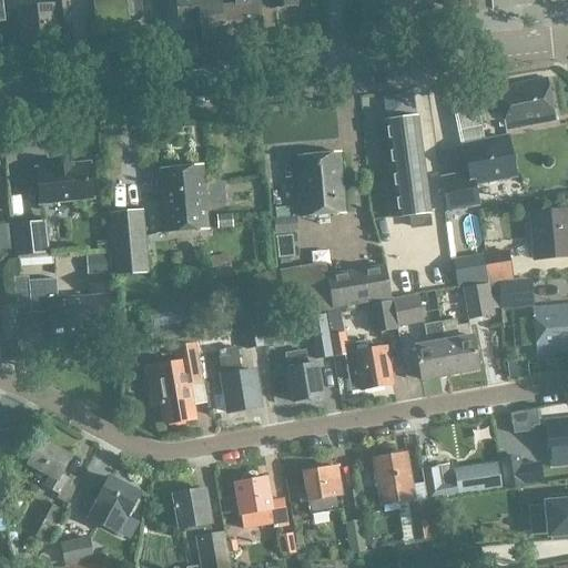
[(67,0),(51,0),(52,4),(17,9),(21,49),(58,44),(56,23),(70,22),(67,0)]
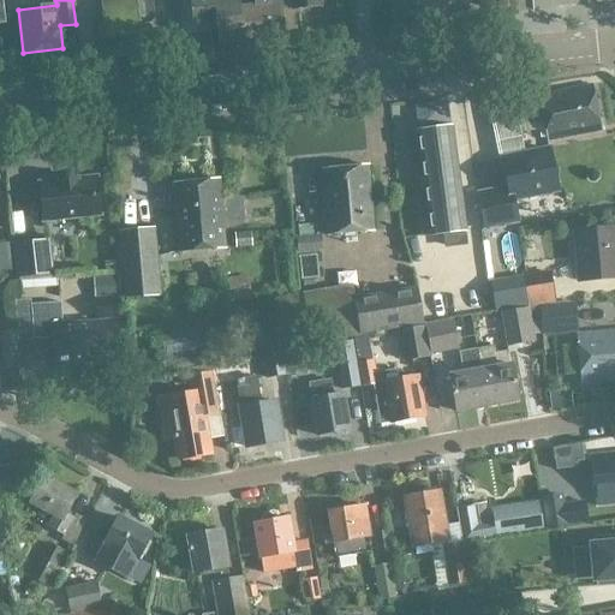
[(151,6),(139,7),(138,0),(95,0),(99,25),(95,25),(96,45),(154,40),(151,6)]
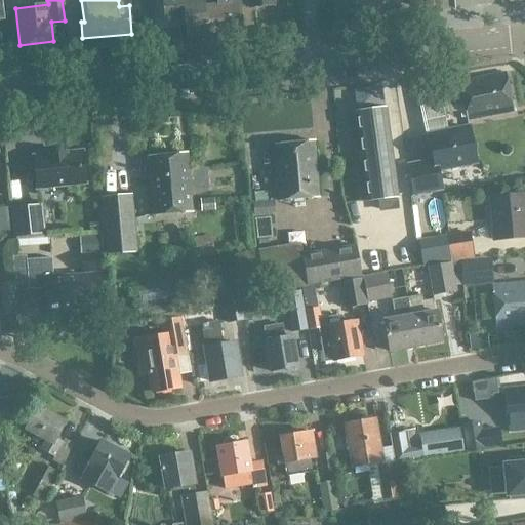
[(162,0),(164,23),(185,21),(187,37),(208,35),(205,7),(203,7),(202,0),(162,0)]
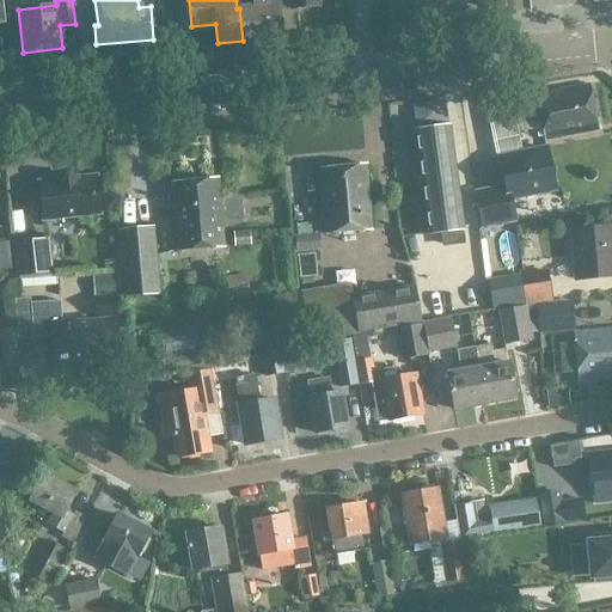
[(239,8),(243,41),(281,37),(279,12),(276,0),(236,0),(237,8),(239,8)]
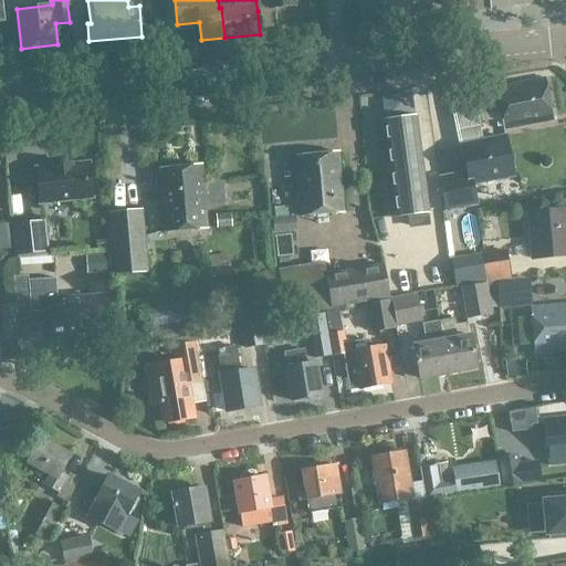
[(255,0),(258,11),(295,7),(293,0),(255,0)]
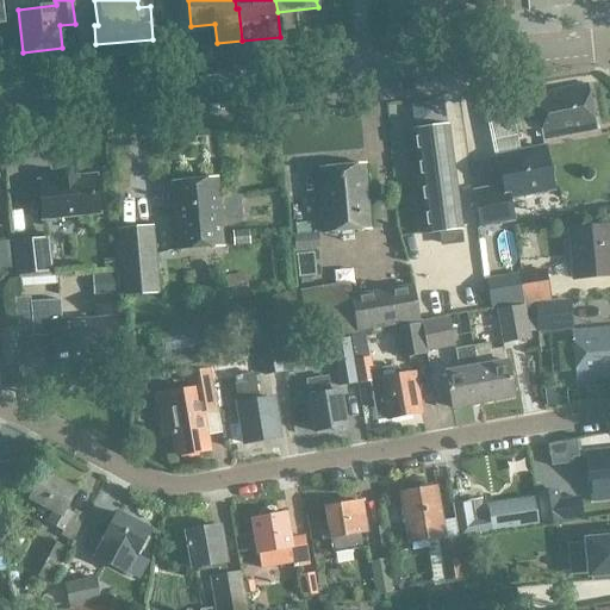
[(489,124),(537,114),(542,141),(596,131),(586,82),(533,93),(534,97),(485,106),(489,124)]
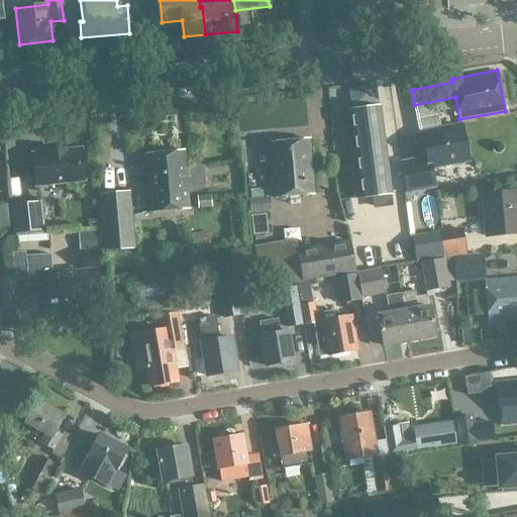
[(362,199),(391,195),(380,107),(349,111),(362,199)]
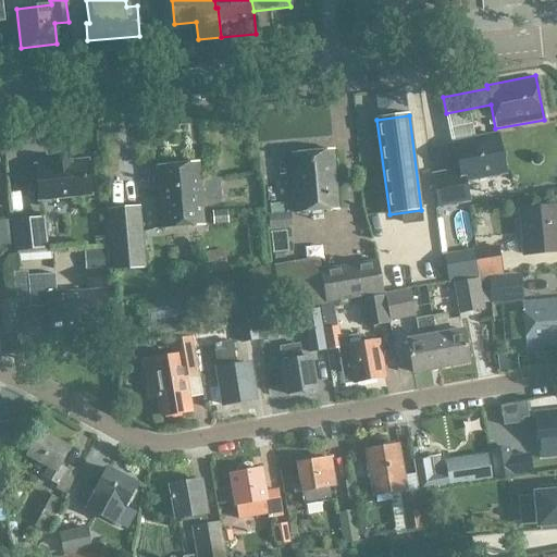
[(498,158),(500,158),(496,135),(457,143),(462,171),(432,177),(438,207),(469,200),(465,178),(502,171),(498,158)]
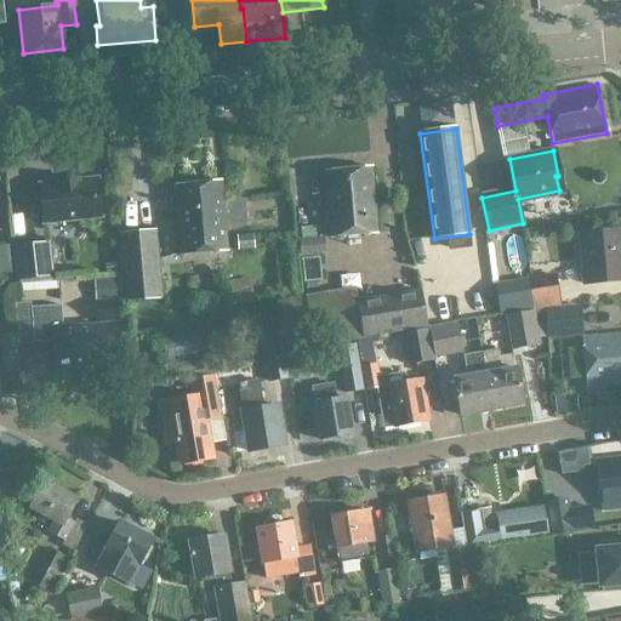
[(370,167),(324,171),(330,235),(376,232),(370,167)]
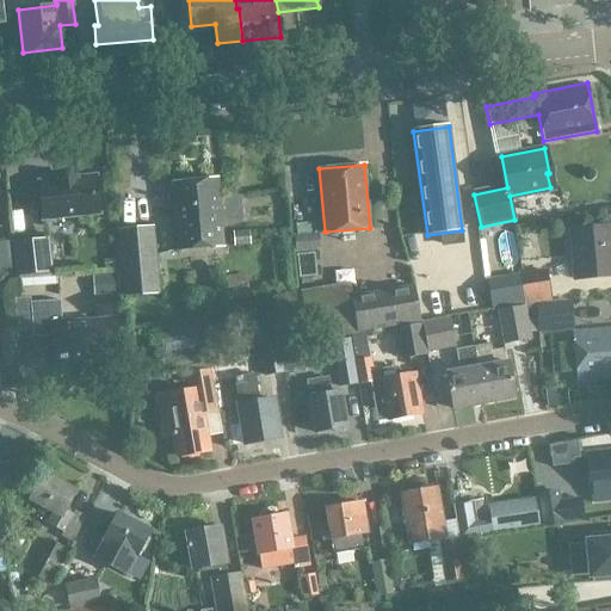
[(468,193),(491,190),(487,170),(464,173),(468,193)]
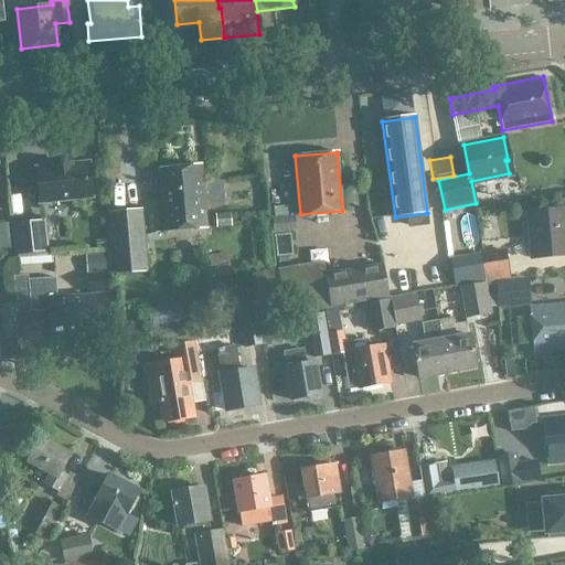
[(35,169),(40,204),(92,199),(88,163),(35,169)]
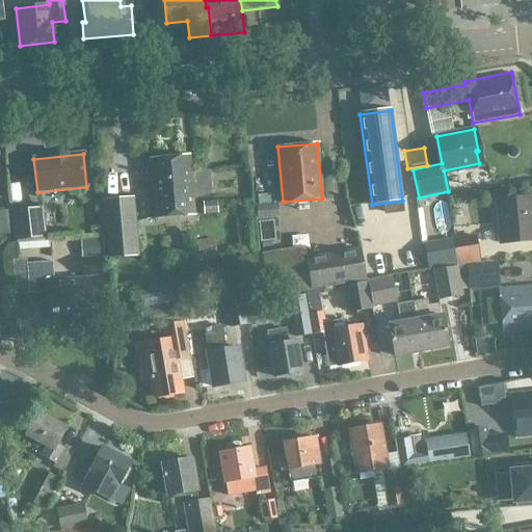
[(189,155),(150,158),(155,216),(194,213),(189,155)]
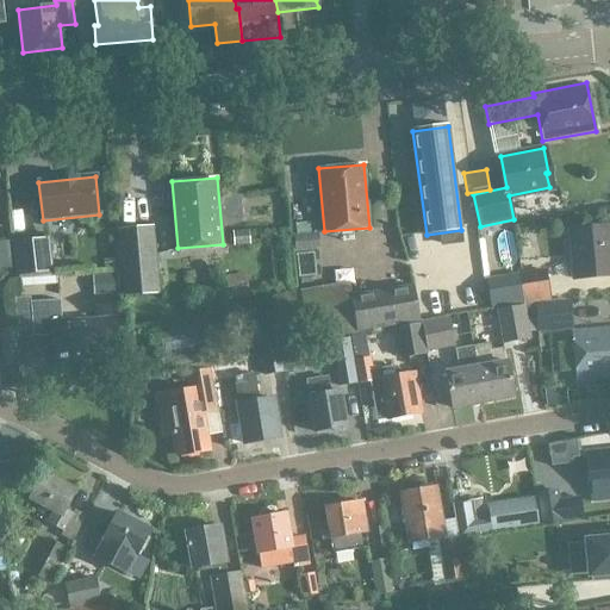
[(148,217),(114,221),(120,286),(155,282),(148,217)]
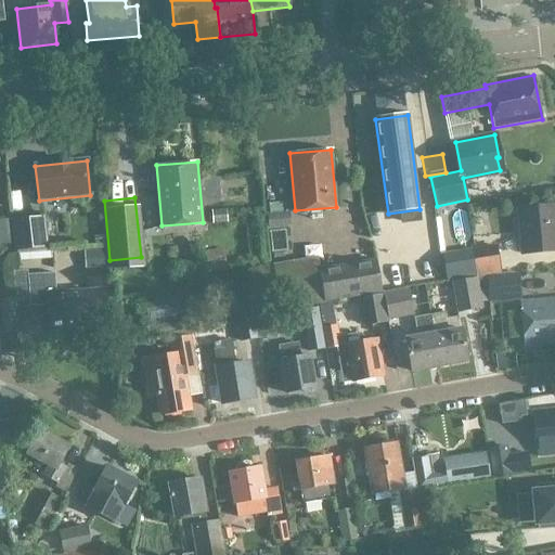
[(554,208),(554,204),(518,207),(523,253),(554,249),(554,208)]
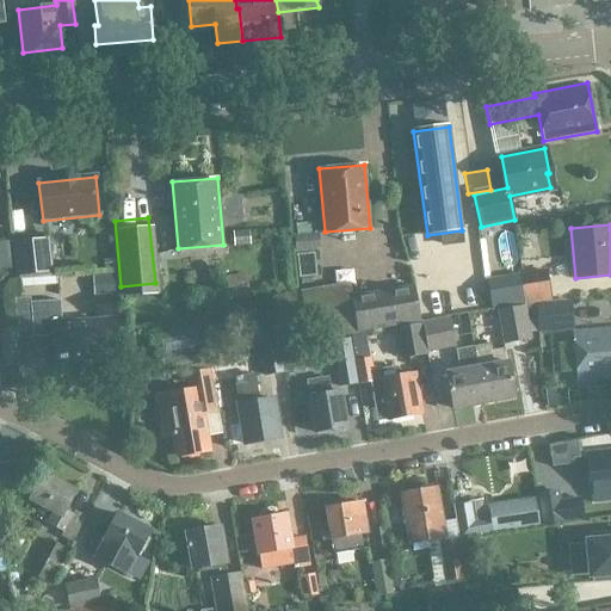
[(233,232),(234,246),(250,245),(250,230),(233,232)]
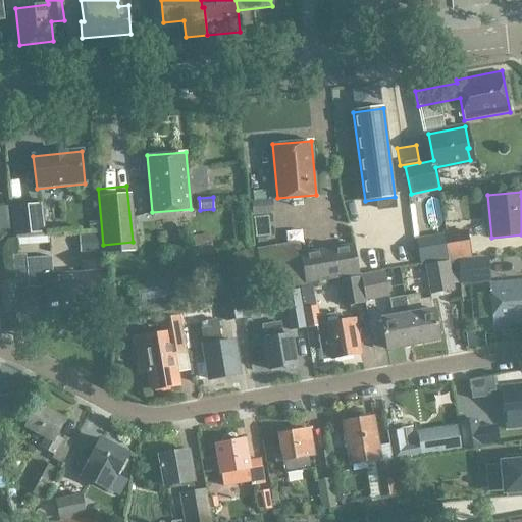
[(323,215),(323,206),(265,207),(265,197),(246,197),(246,206),(262,205),(262,222),(307,221),(307,215),(323,215)]
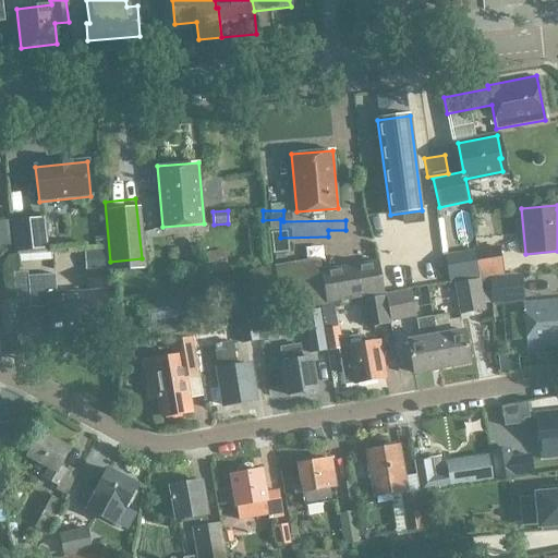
[(46,249),(43,219),(12,222),(15,252),(46,249)]
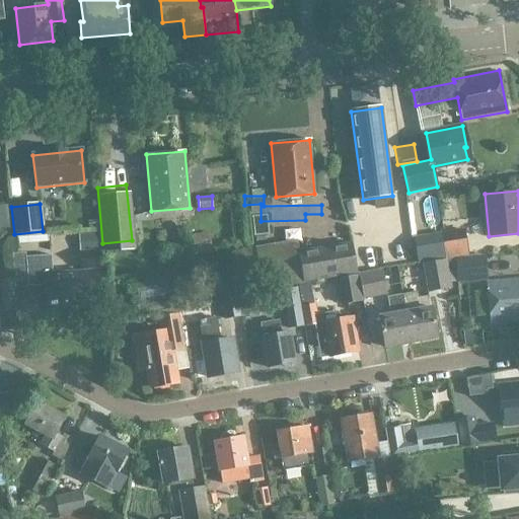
[(443,233),(444,257),(466,254),(463,230),(443,233)]
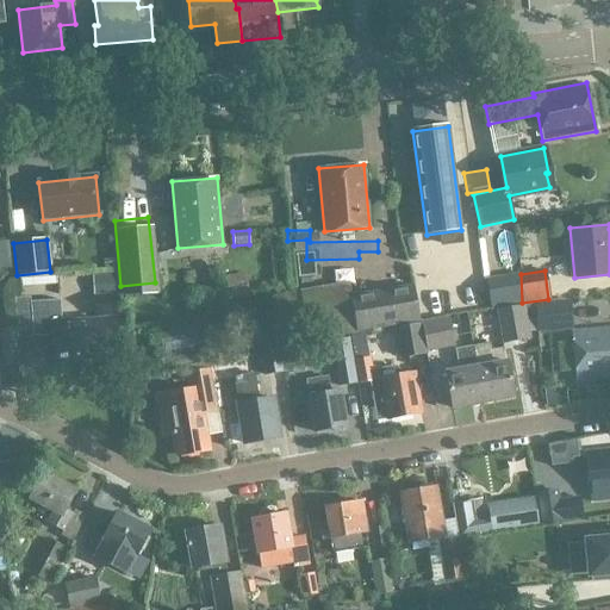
[(247,297),(244,274),(222,277),(224,300),(247,297)]
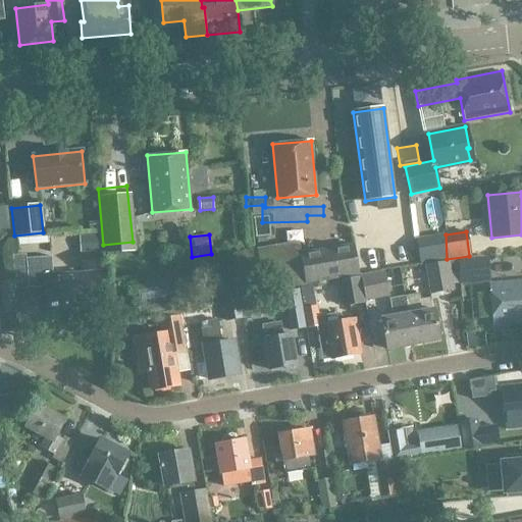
[(447,259),(446,235),(416,239),(420,263),(447,259)]
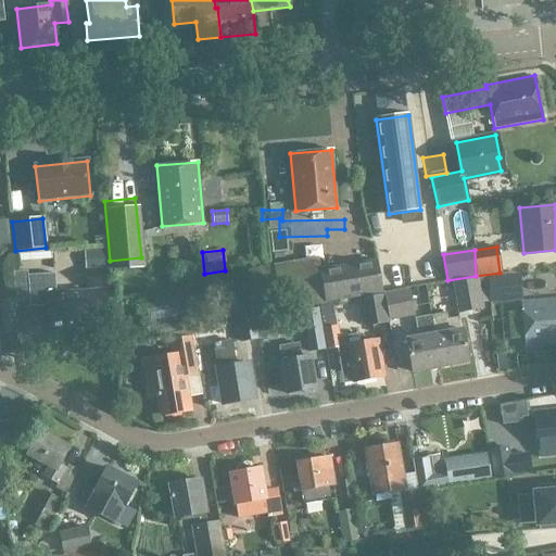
[(291,306),(317,303),(332,300),(382,292),(377,262),(320,272),(318,258),(273,267),(280,308),(291,306)]
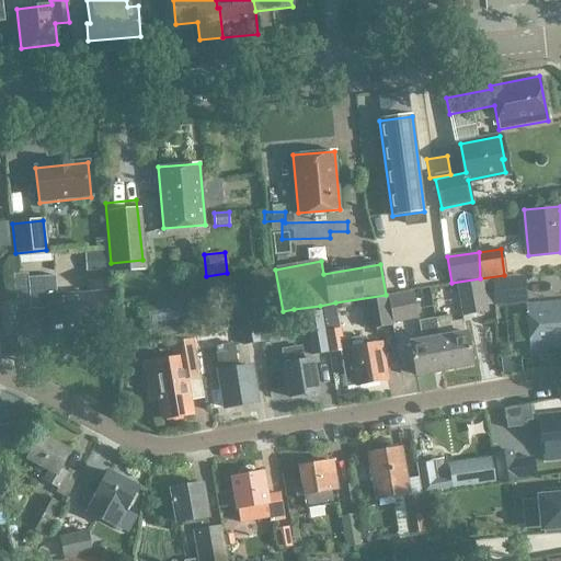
[(110,271),(109,271),(87,273),(88,292),(112,290),(110,271)]
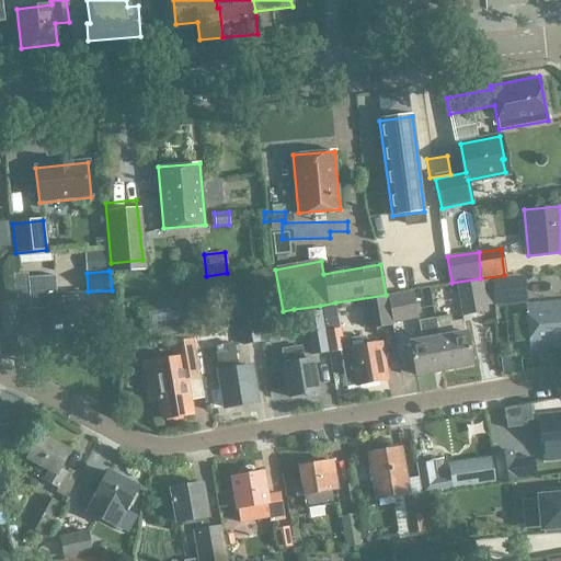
[(489,306),(526,304),(525,276),(507,277),(456,285),(462,316),(489,311),(489,306)]
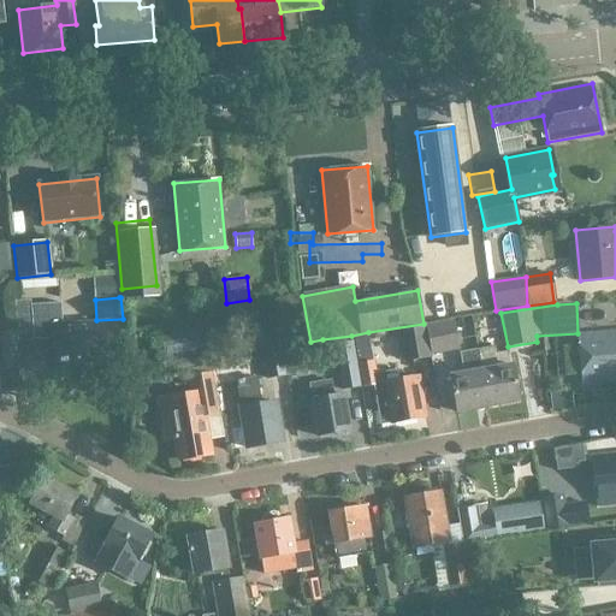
[(30,306),(33,341),(53,339),(54,365),(106,360),(102,321),(61,325),(60,304),(30,306)]
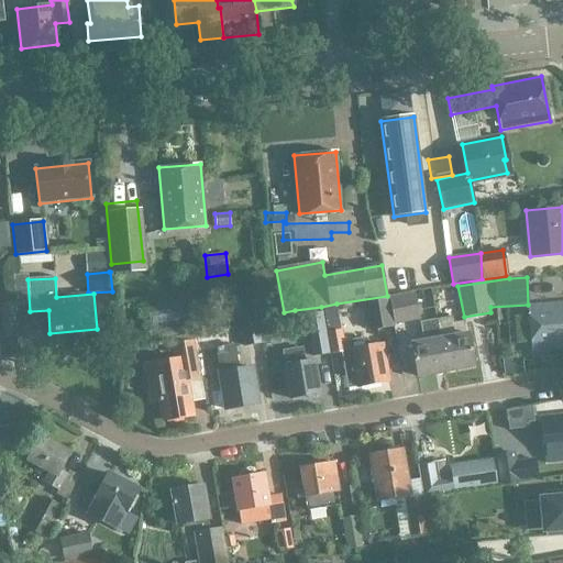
[(282,301),(278,282),(251,285),(254,306),(282,301)]
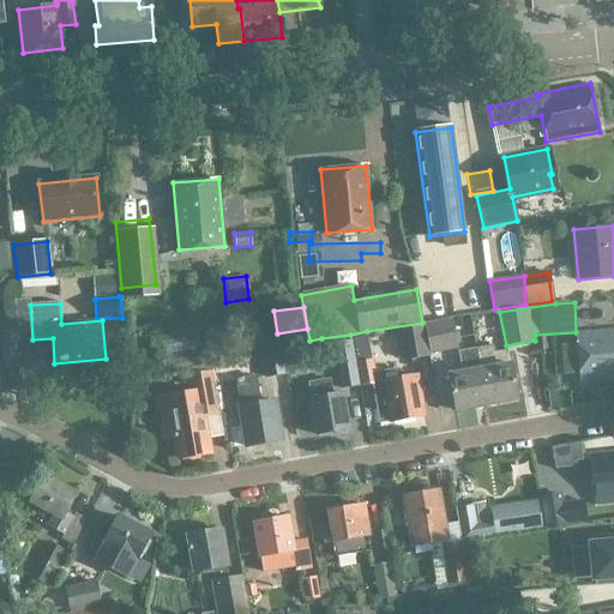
[(445,350),(446,361),(459,359),(458,351),(453,319),(425,324),(425,327),(423,327),(428,354),(445,350)]
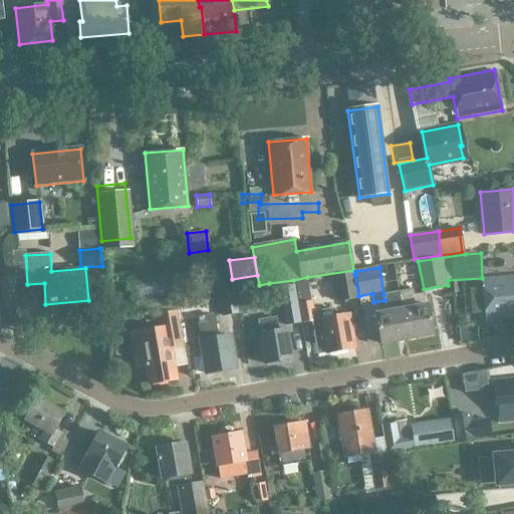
[(336,300),(358,296),(354,274),(332,278),(336,300)]
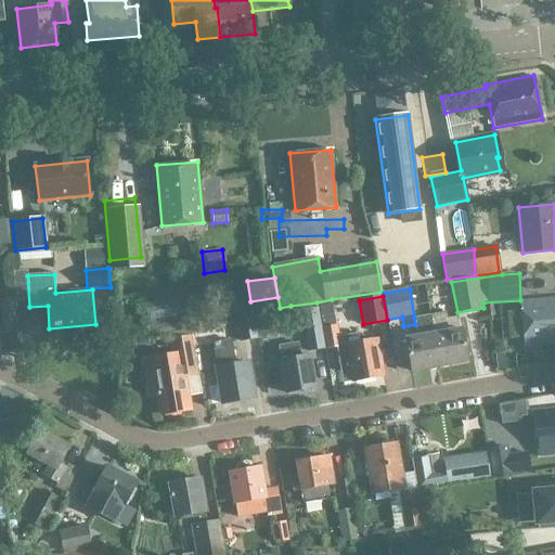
[(554,298),(520,301),(524,345),(554,343),(554,298)]
